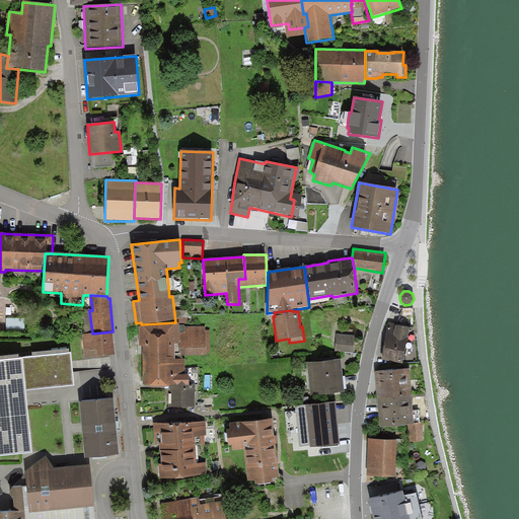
[(175,322),(141,324),(141,327),(139,327),(139,346),(142,347),(143,385),(149,385),(149,387),(170,387),(170,391),(171,391),(171,401),(175,408),(195,408),(196,384),(190,384),(190,375),(186,375),(184,356),(206,356),(206,354),(210,354),(210,330),(205,330),(205,326),(184,326),(184,324),(179,325),(179,322),(175,322)]
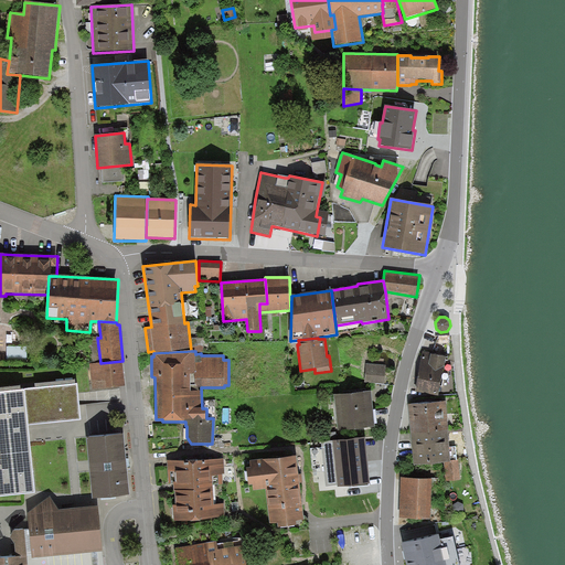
[(433,353),(423,351),(416,385),(415,392),(439,396),(446,358),(439,356),(433,355),(433,353)]
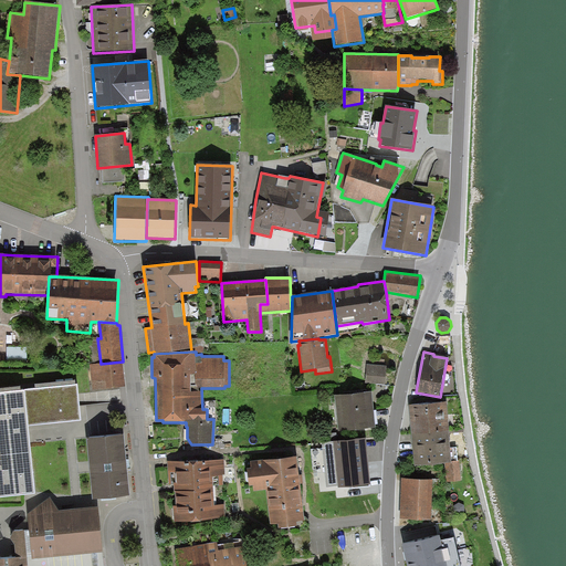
[(125,387),(123,362),(101,364),(91,365),(93,390),(125,387)]
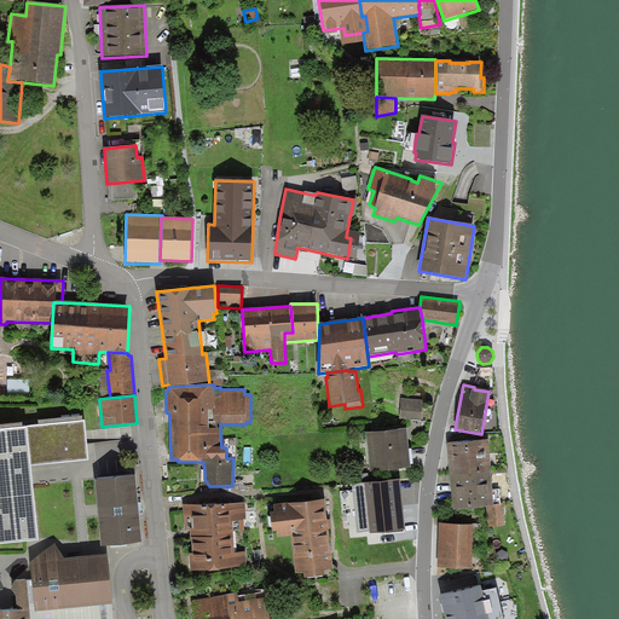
[(401,399),(400,420),(421,421),(423,400),(401,399)]
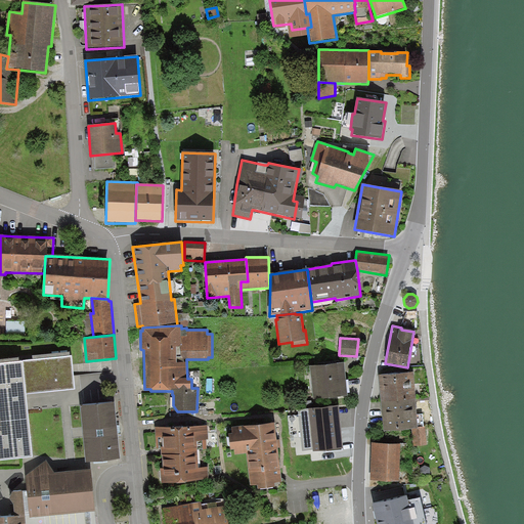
[(23,362),(0,364),(0,461),(33,459),(27,394),(75,390),(72,356),(23,361),(23,362)]
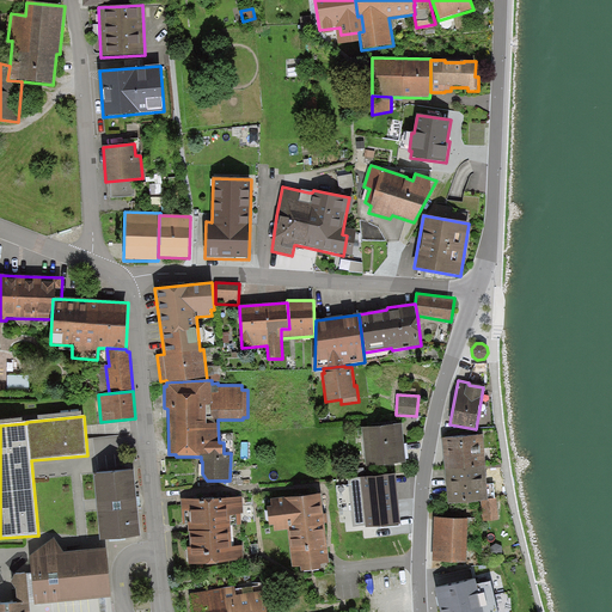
[(405,451),(402,424),(362,429),(366,467),(407,463),(405,451)]
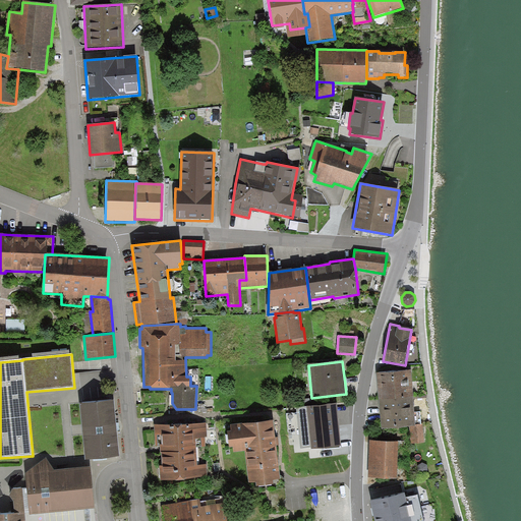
[(378,387),(379,400),(413,397),(414,397),(411,370),(377,372),(378,387)]
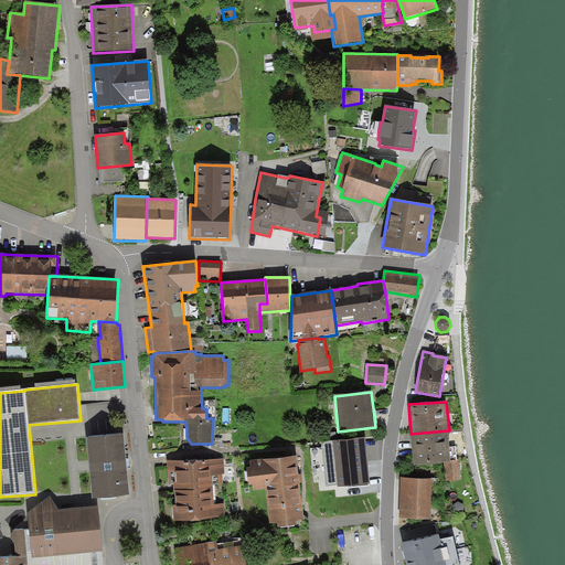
[(450,462),(448,430),(411,434),(412,446),(414,466),(445,462),(450,462)]
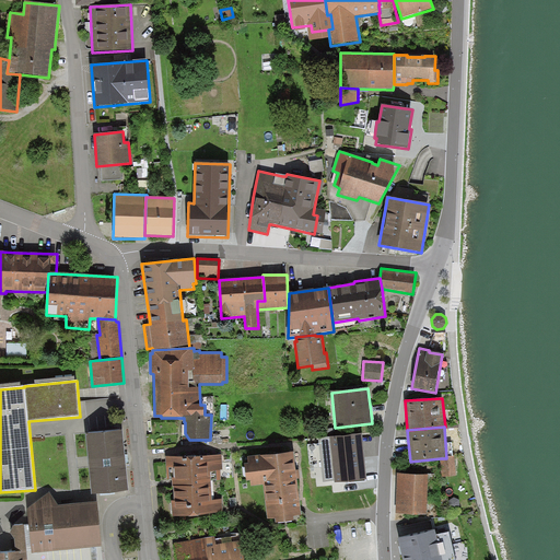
[(123,431),(85,434),(92,496),(129,492),(123,431)]
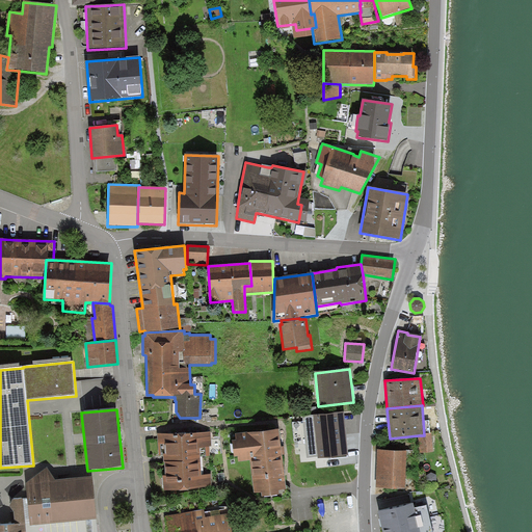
[(344,413),(313,416),(318,457),(318,459),(349,456),(346,430),(344,413)]
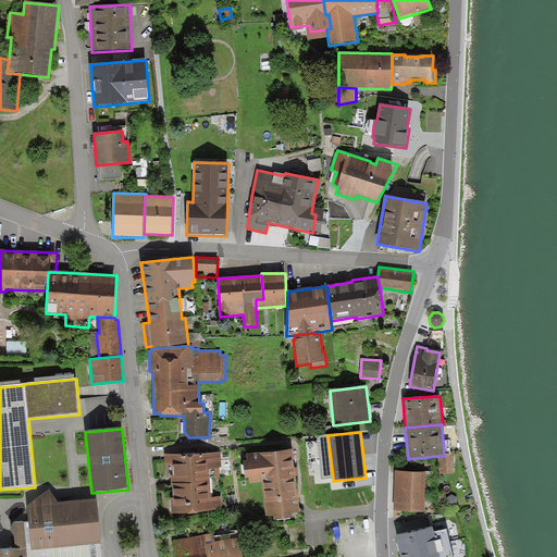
[(333,479),(327,435),(317,436),(321,480),(333,479)]
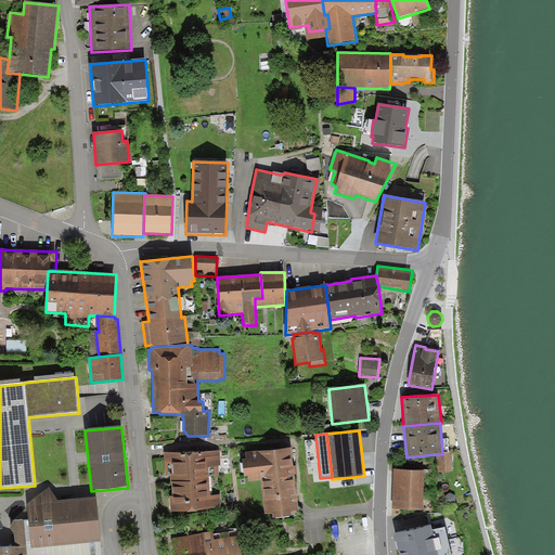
[(292,449),(245,453),(246,460),(242,461),(244,478),(248,477),(248,482),(261,481),(265,515),(272,515),(272,519),(292,517),(291,512),(298,511),(294,470),(292,449)]
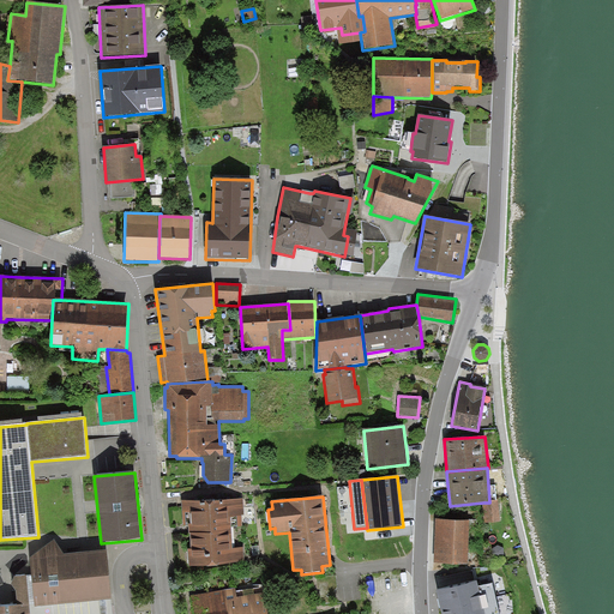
[(244,498),(182,501),(184,525),(190,524),(190,528),(191,549),(188,549),(190,567),(245,561),(244,547),(233,548),(232,527),(241,527),(241,516),(245,516),(244,498)]
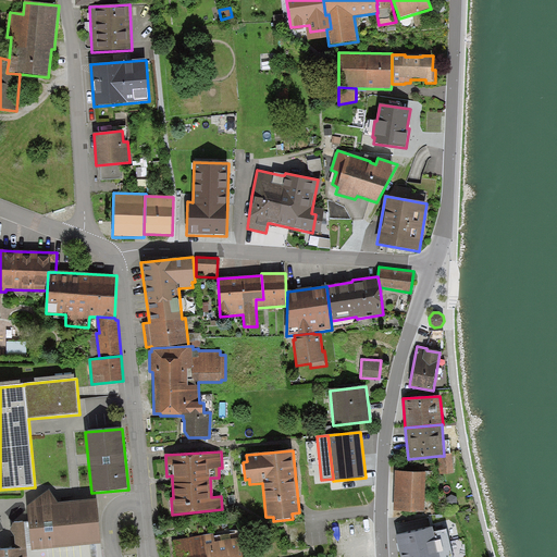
[(453,455),(444,456),(438,456),(440,474),(454,473),(453,455)]
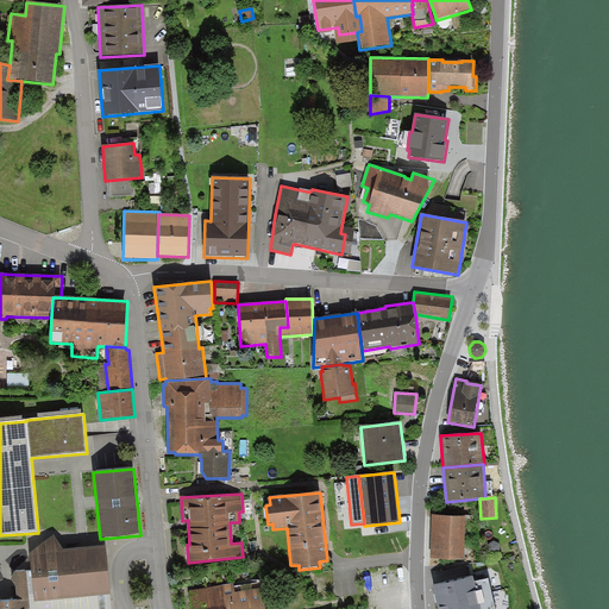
[(465,518),(432,515),(429,559),(464,560),(465,518)]
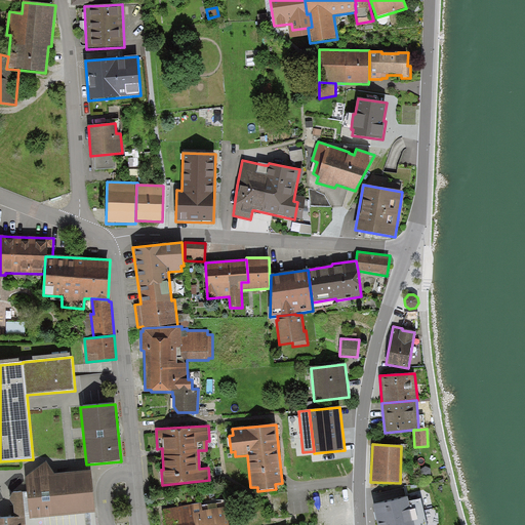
[(46,461),(26,478),(27,493),(30,518),(30,520),(95,513),(91,471),(54,474),(46,461)]
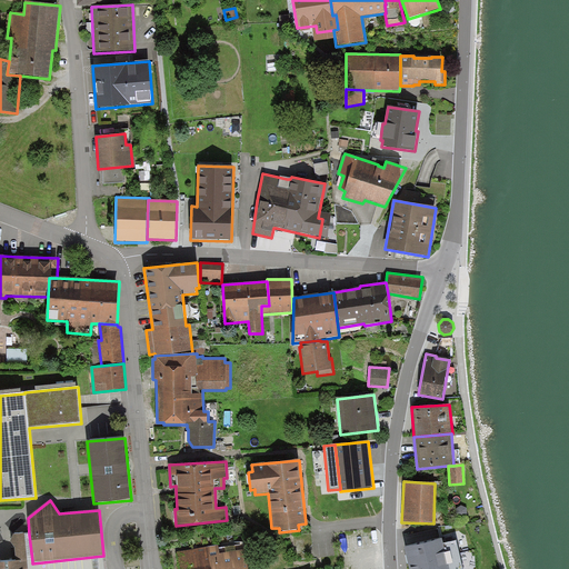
[(29,535),(13,536),(10,542),(15,548),(16,562),(27,561),(27,562),(32,561),(29,535)]
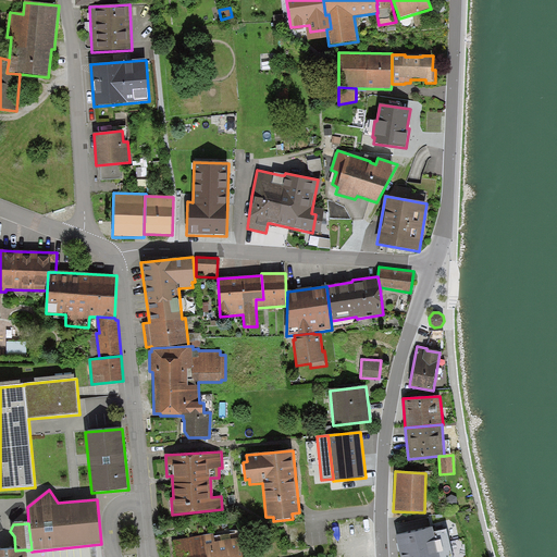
[(433,528),(396,536),(400,556),(453,556),(447,530),(434,533),(433,528)]
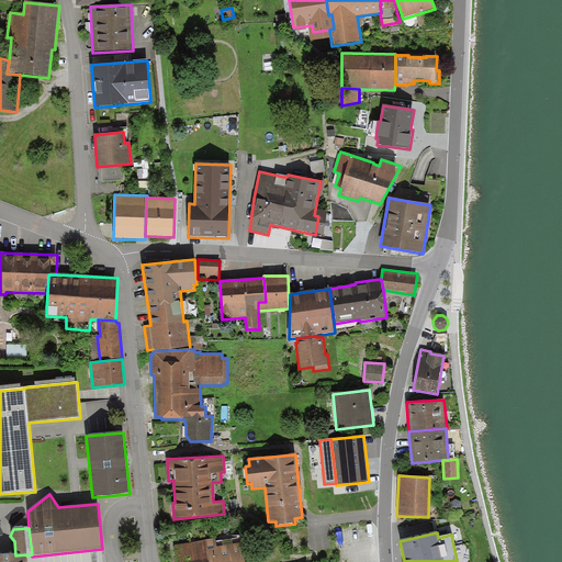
[(215,539),(204,540),(208,561),(245,561),(243,543),(216,547),(215,539)]
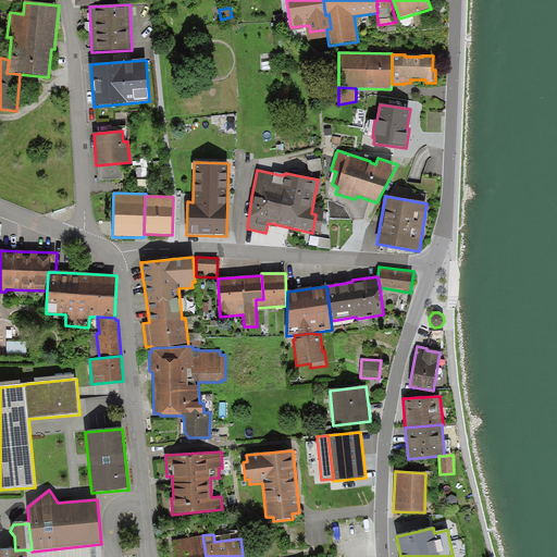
[(206,556),(202,535),(172,541),(174,556),(206,556)]
